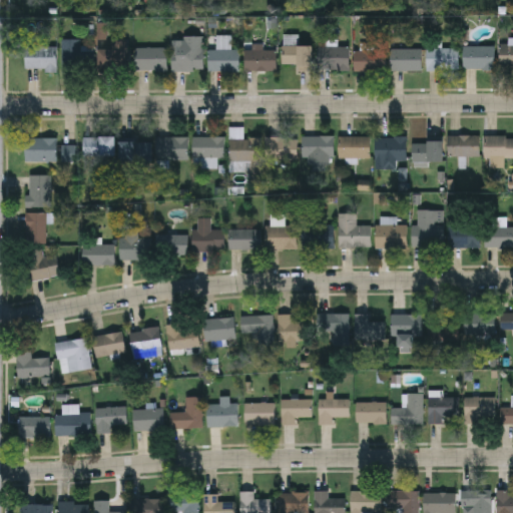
[(298,35),(298,45),(312,45),(312,70),(297,70),(297,62),(282,62),(282,35),(298,35)]
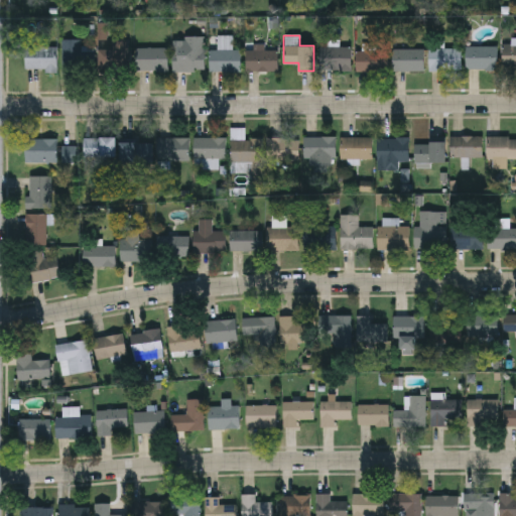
[(205,37),(205,71),(172,71),(172,37),(205,37)]
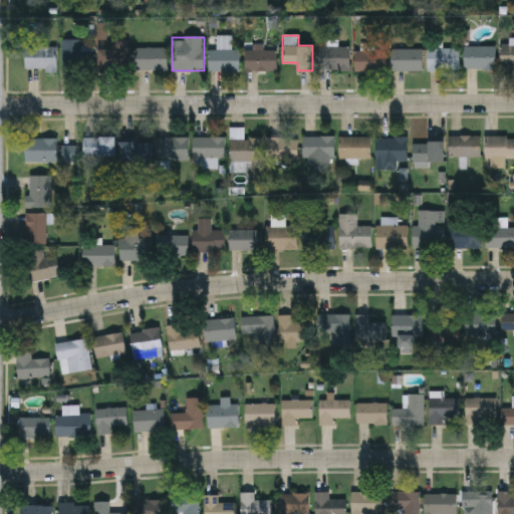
[(62,72),(62,39),(80,39),(80,46),(94,46),(94,72),(62,72)]
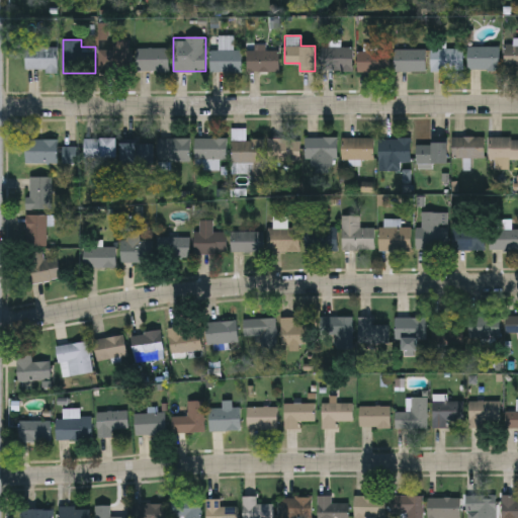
[(504,44),(517,44),(517,66),(505,66),(504,44)]
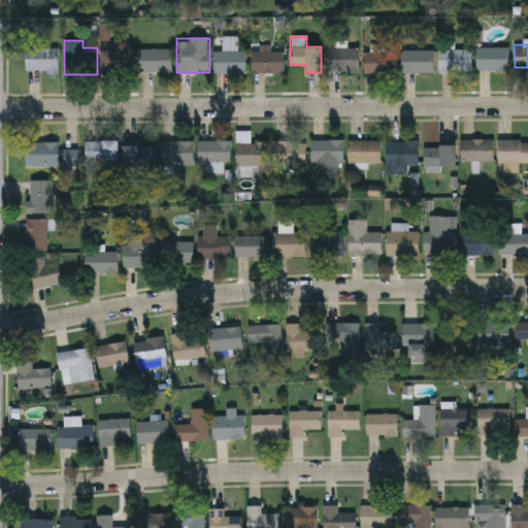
[(58,46),(58,71),(26,71),(26,46),(58,46)]
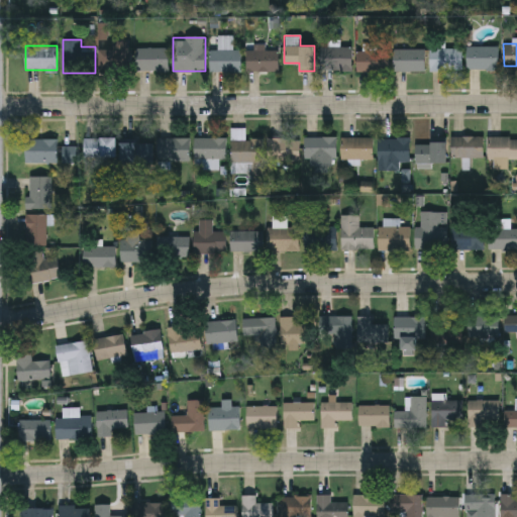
[(322,45),(351,45),(351,70),(322,70),(322,45)]
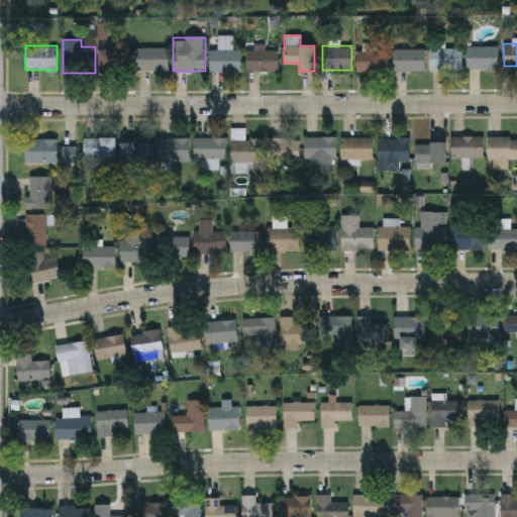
[(498,45),(498,69),(467,69),(467,45),(498,45)]
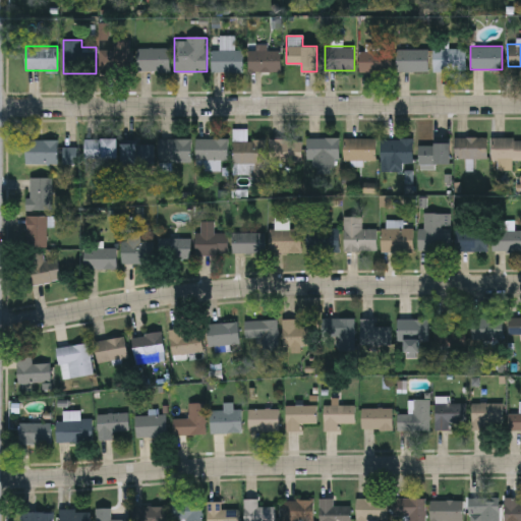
[(101,48),(169,49),(169,71),(101,71),(101,48)]
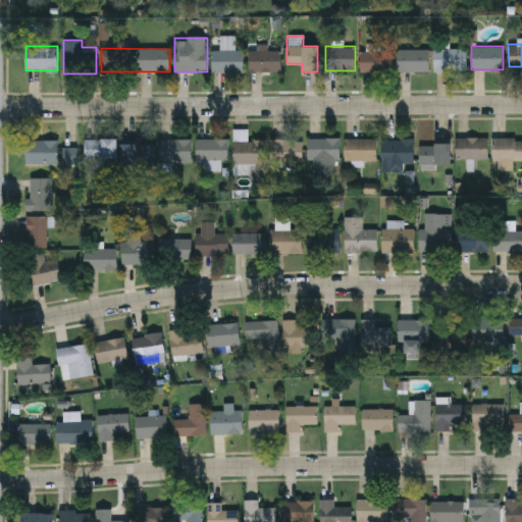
[(466,48),(466,71),(434,71),(434,48),(466,48)]
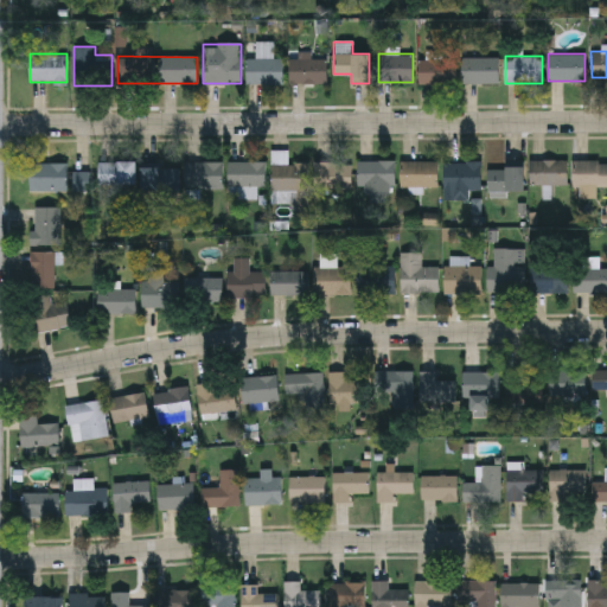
[(462,83),(462,57),(499,57),(499,83),(462,83)]
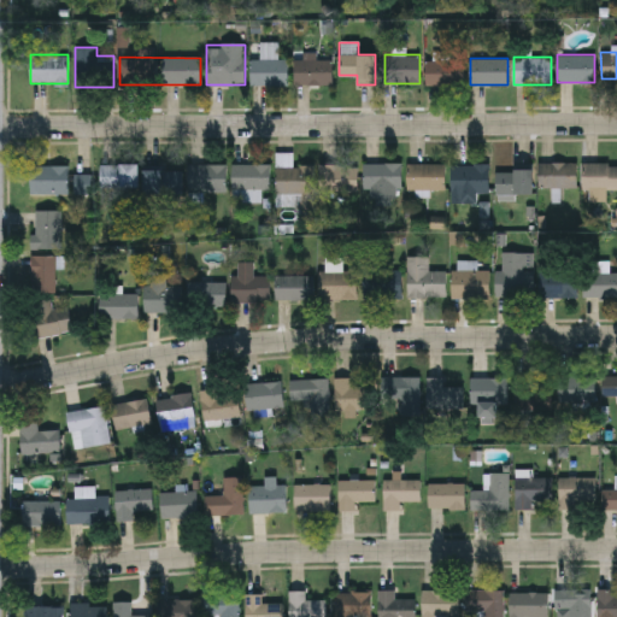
[(251,84),(251,59),(288,59),(288,84),(251,84)]
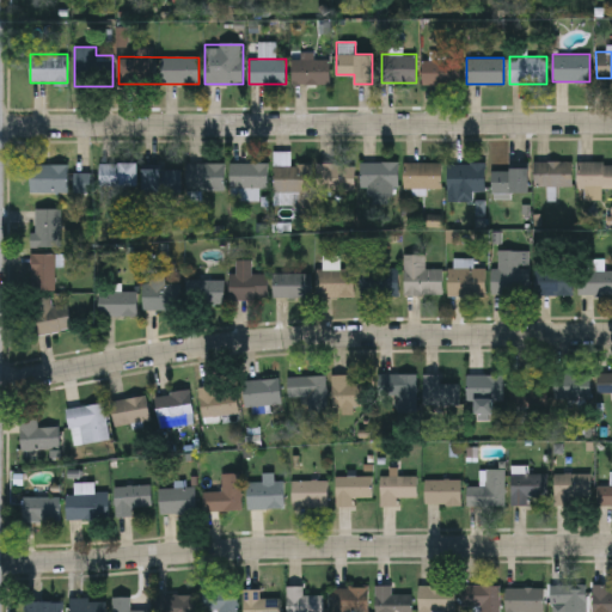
[(329,59),(329,84),(293,84),(293,59),(329,59)]
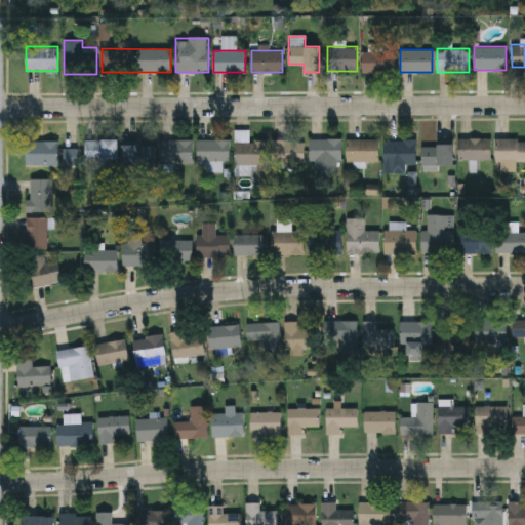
[(395,72),(363,72),(363,50),(395,50),(395,72)]
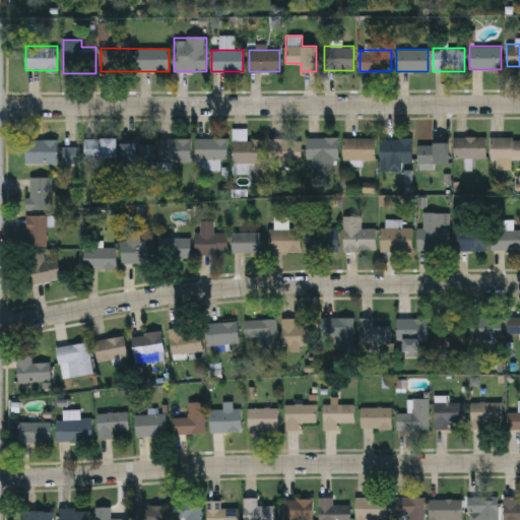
[(84,137),(116,137),(116,157),(84,157),(84,137)]
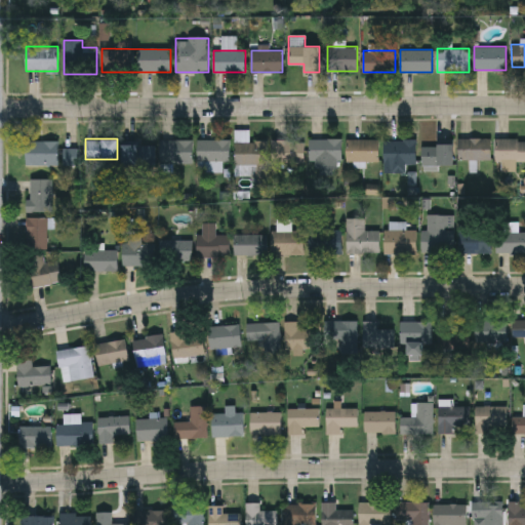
[(198,162),(198,138),(229,138),(229,161),(220,161),(220,171),(205,171),(205,162),(198,162)]
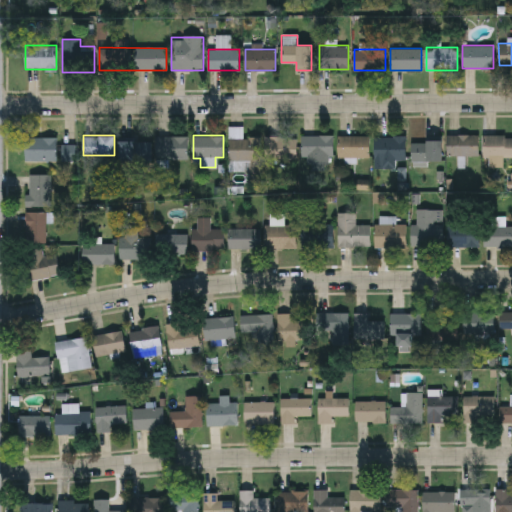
[(333,135),(333,158),(302,158),(302,135),(333,135)]
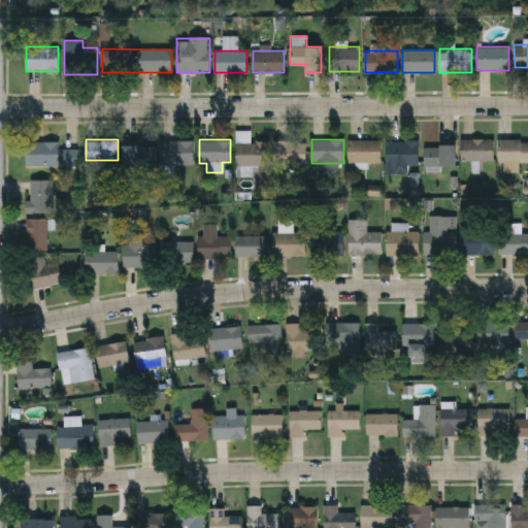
[(381,139),(381,162),(349,162),(349,139),(381,139)]
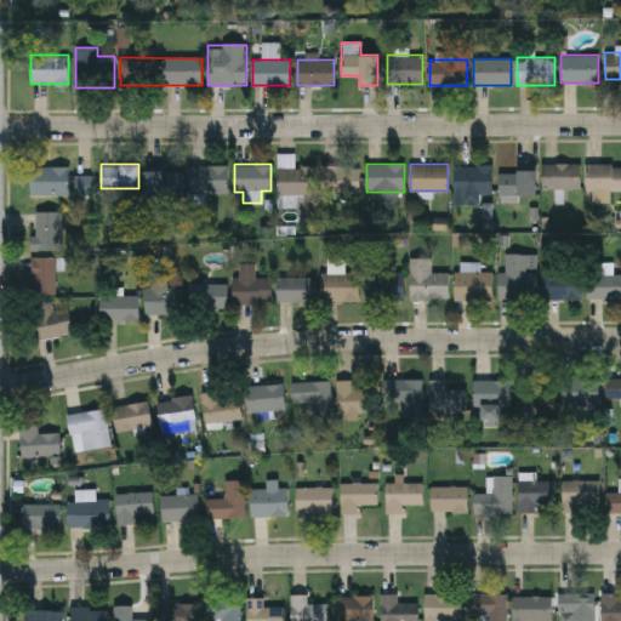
[(580,164),(580,188),(542,188),(542,164),(580,164)]
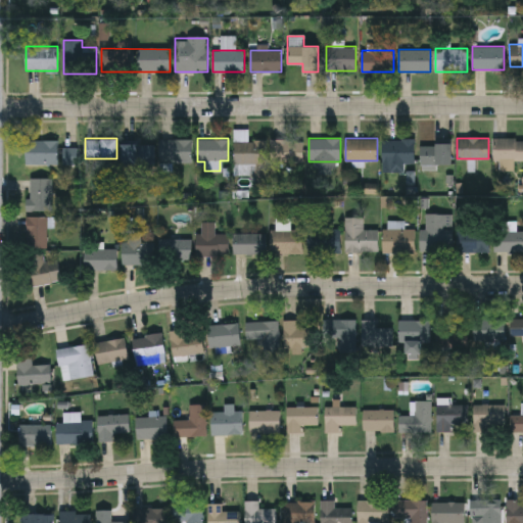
[(522,159),(514,159),(514,170),(494,170),(494,138),(522,138),(522,159)]
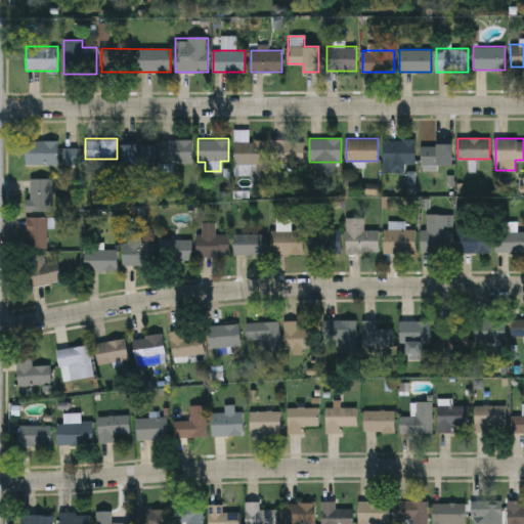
[(161,162),(161,139),(191,139),(191,162),(161,162)]
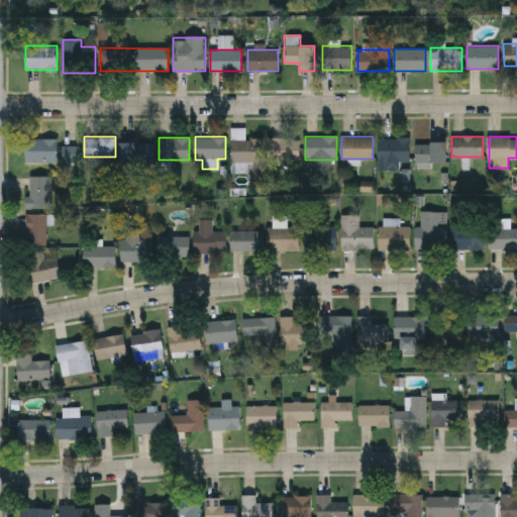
[(410,137),(410,166),(378,166),(378,137),(410,137)]
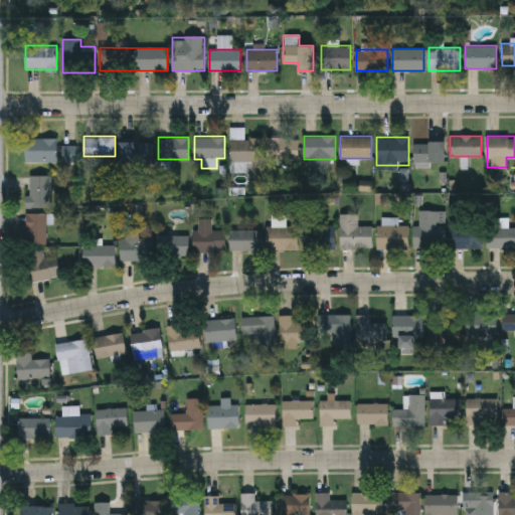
[(56,138),(56,161),(25,161),(25,138),(56,138)]
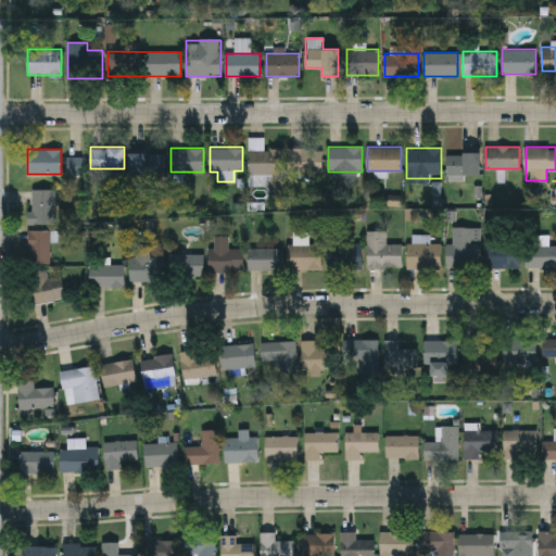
[(282,149),(282,174),(249,174),(249,149),(282,149)]
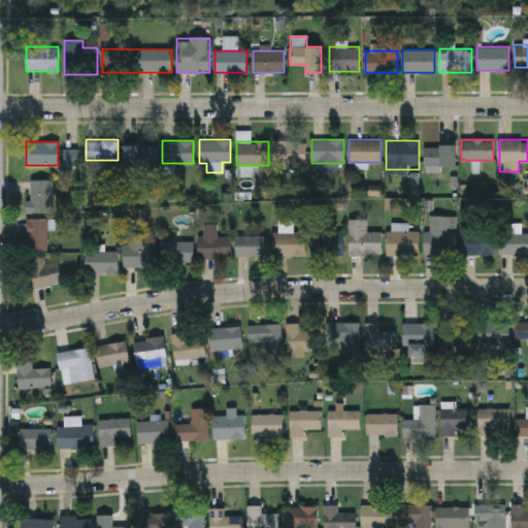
[(306,163),(274,163),(274,141),(306,141),(306,163)]
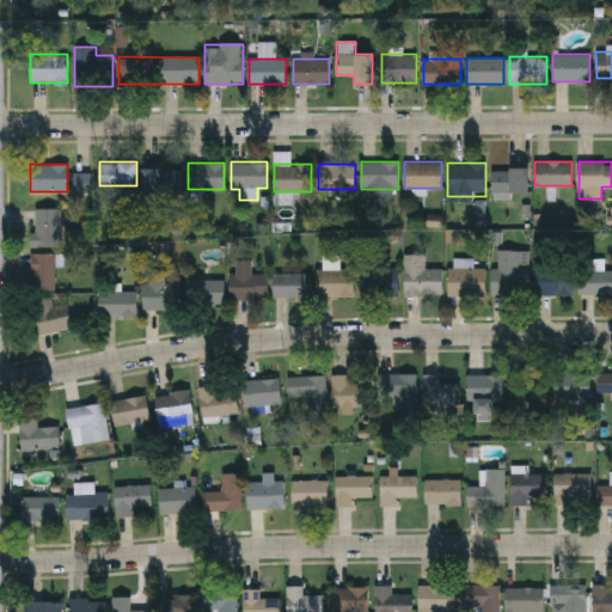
[(142,169),(181,169),(181,191),(142,191),(142,169)]
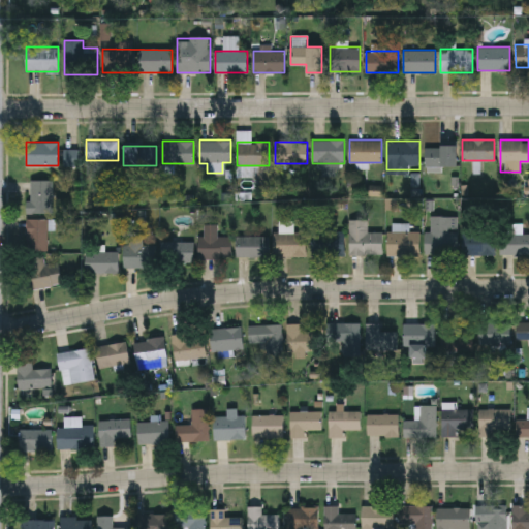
[(457,146),(457,167),(426,167),(426,146),(457,146)]
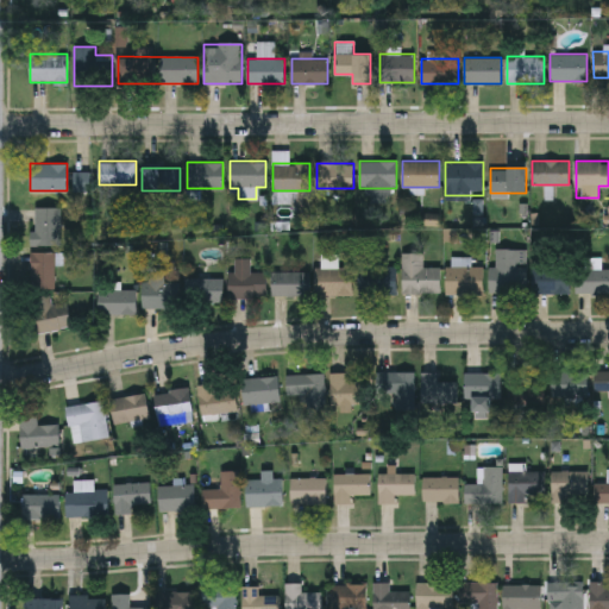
[(73,190),(73,171),(89,171),(89,190),(73,190)]
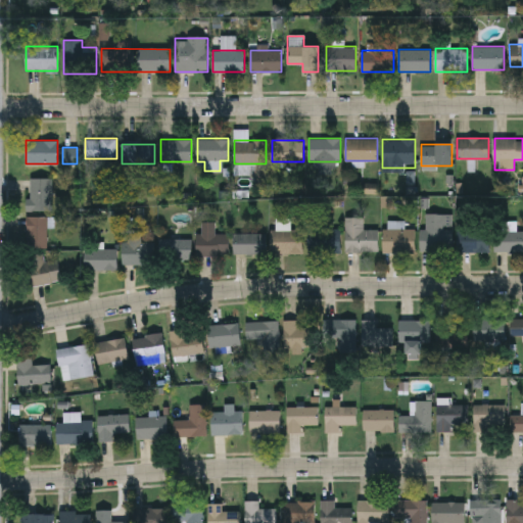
[(51,210),(29,210),(29,178),(51,178),(51,210)]
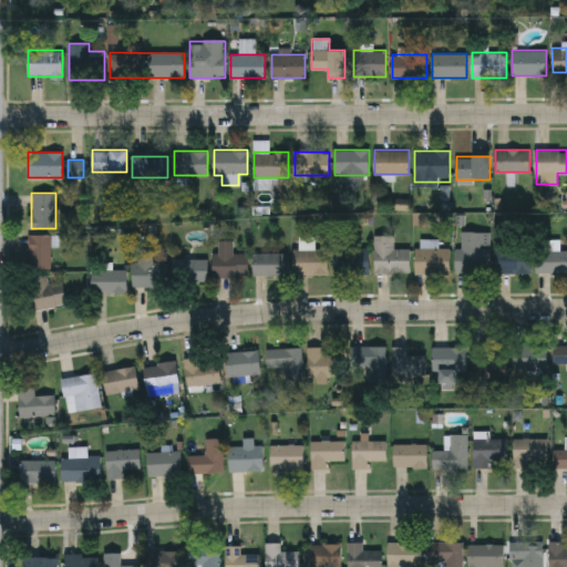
[(490,271),(455,271),(455,249),(460,249),(460,232),(490,232),(490,271)]
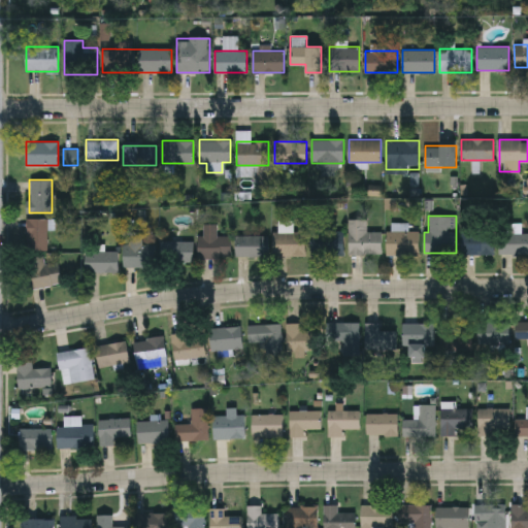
[(27,249),(27,218),(47,218),(47,249),(27,249)]
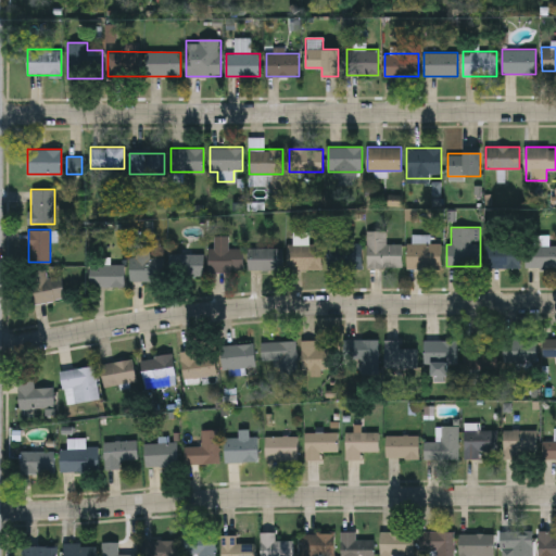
[(402,243),(402,268),(367,268),(367,231),(386,231),(386,243),(402,243)]
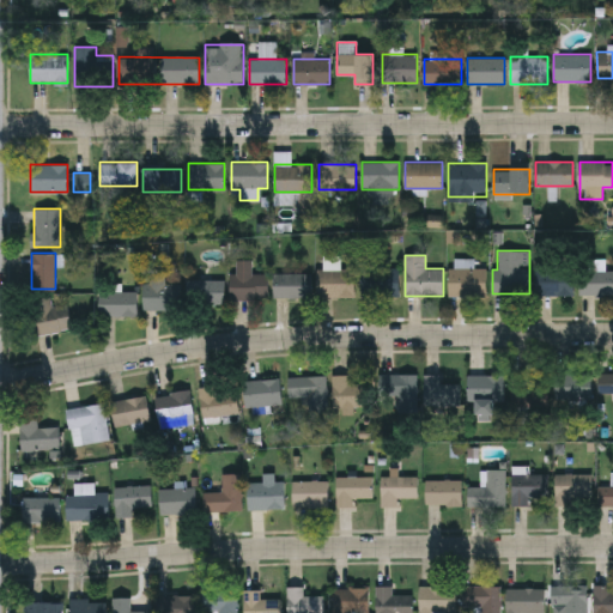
[(250,261),(250,273),(267,273),(267,298),(231,298),(231,261),(250,261)]
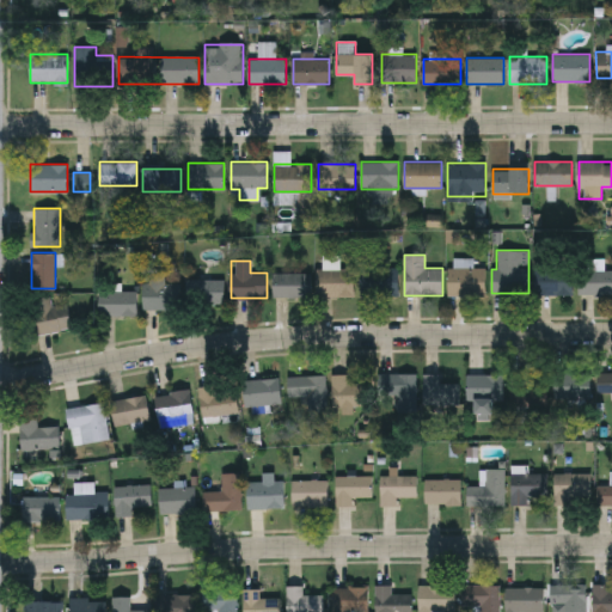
[(450,295),(450,265),(472,265),(472,268),(485,268),(485,295),(450,295)]
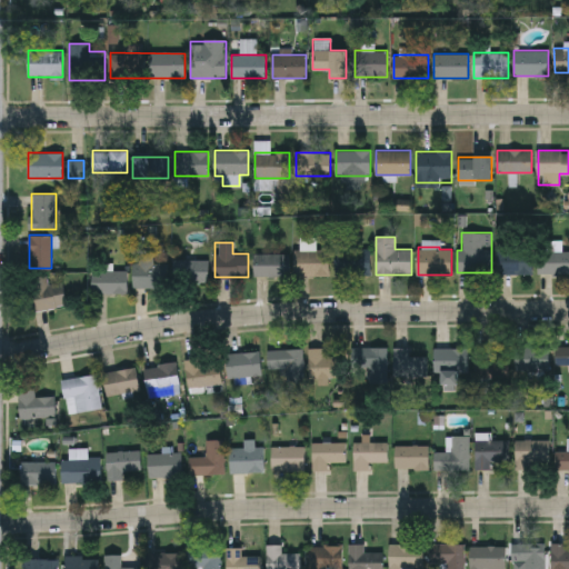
[(370,248),(370,275),(336,275),(336,248),(370,248)]
